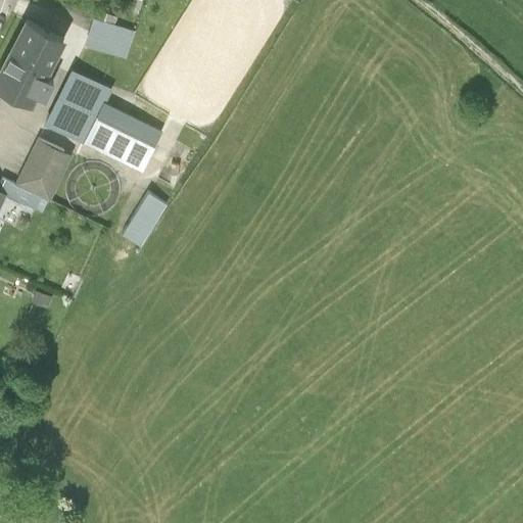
[(95,17),(114,24),(116,15),(98,9),(95,17)]
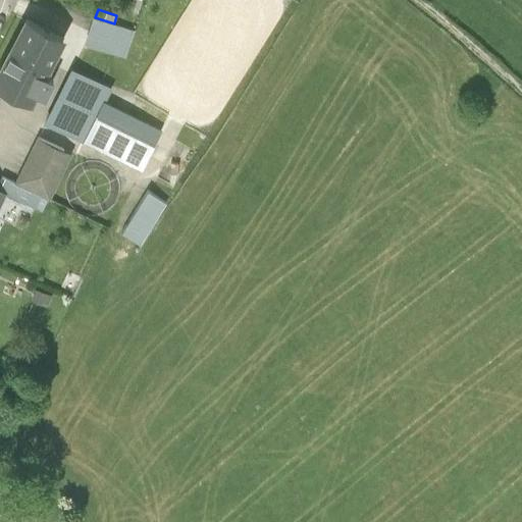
[(95,17),(92,16),(84,43),(126,56),(135,30),(114,23),(95,17)]
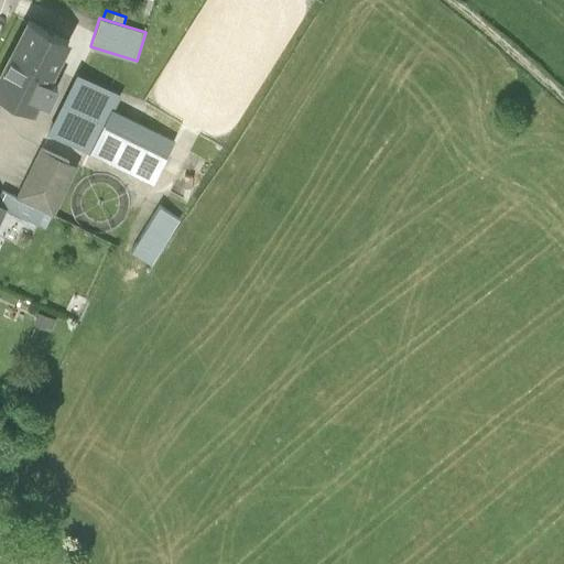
[(28,20),(12,51),(52,72),(67,41),(28,20)]
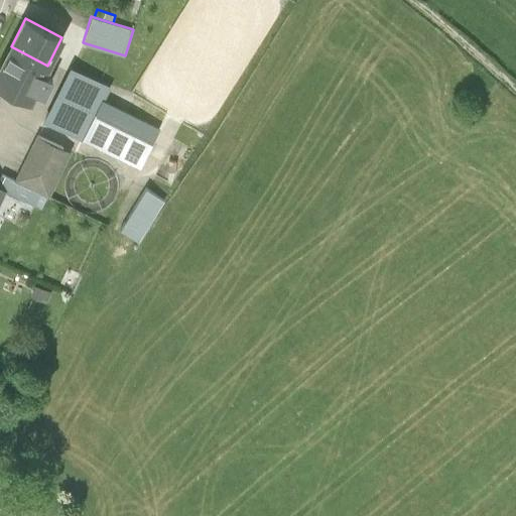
[(43,74),(47,66),(11,46),(0,68),(0,84),(29,100),(34,89),(42,93),(50,78),(43,74)]
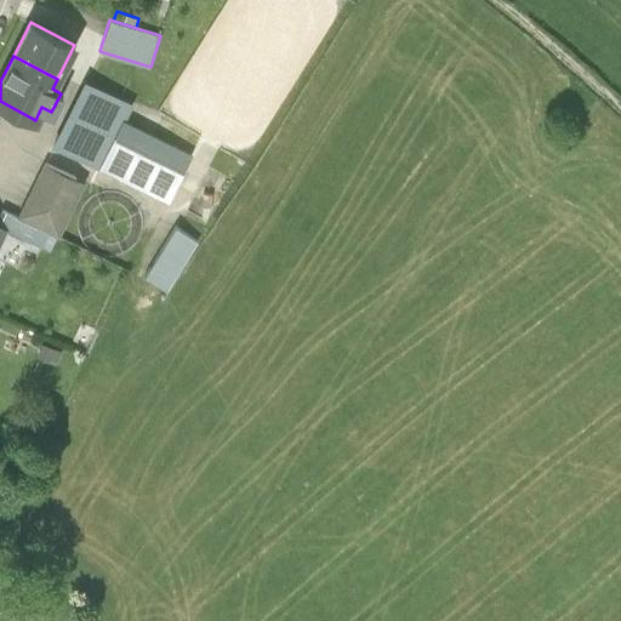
[(53,142),(100,166),(124,119),(131,104),(86,81),(53,142)]
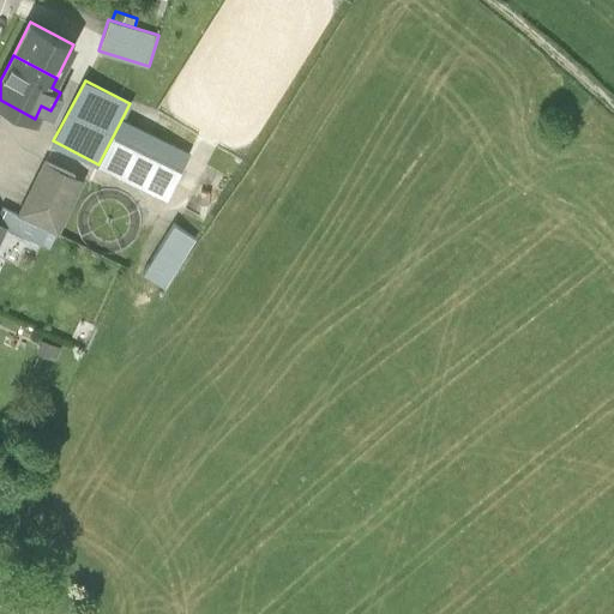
[(191,152),(122,118),(98,164),(166,200),(191,152)]
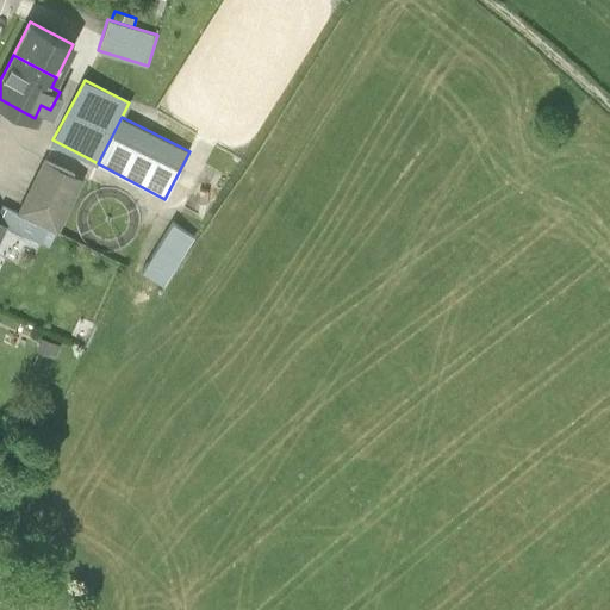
[(44,160),(20,211),(49,224),(60,230),(83,178),(44,160)]
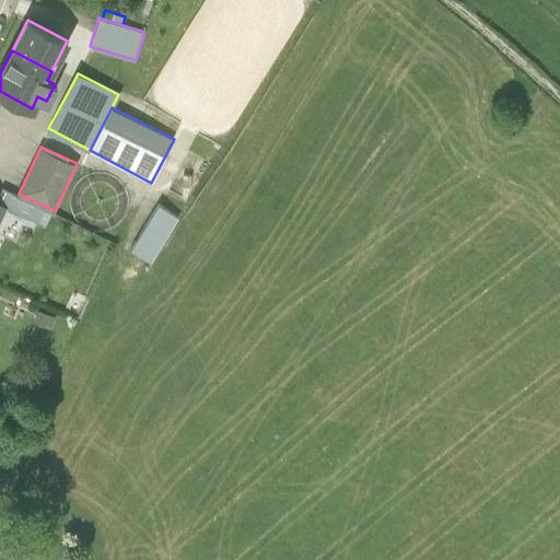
[(6,188),(0,199),(0,203),(4,206),(37,221),(45,206),(19,194),(6,188)]
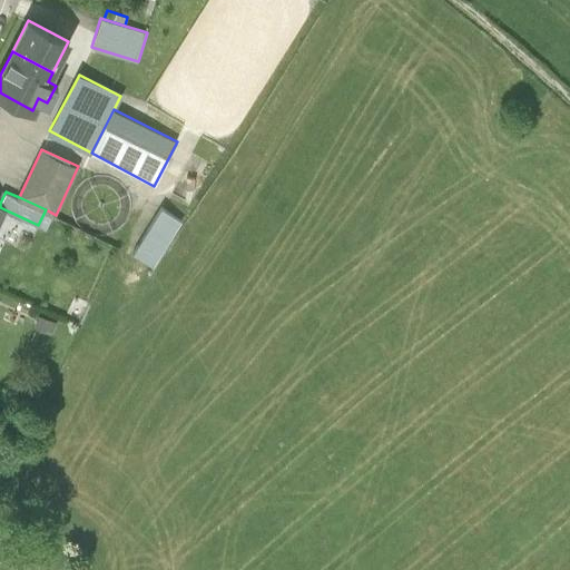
[(165,200),(134,248),(158,263),(188,216),(165,200)]
